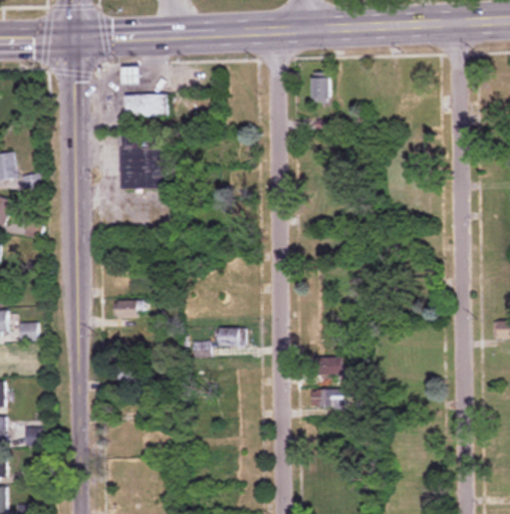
[(120,67),(140,66),(141,84),(121,85),(120,67)]
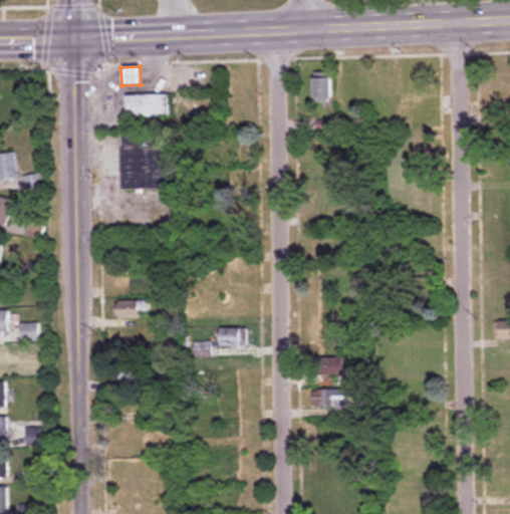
[(310,76),(310,102),(327,102),(327,76),(310,76)]
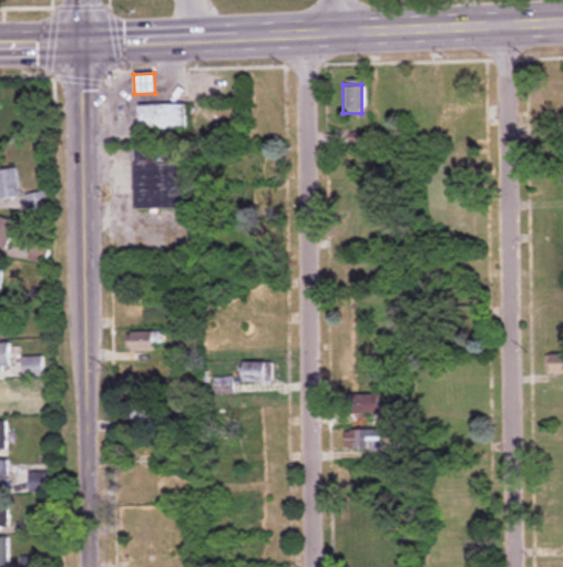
[(137,130),(136,104),(183,103),(184,129),(137,130)]
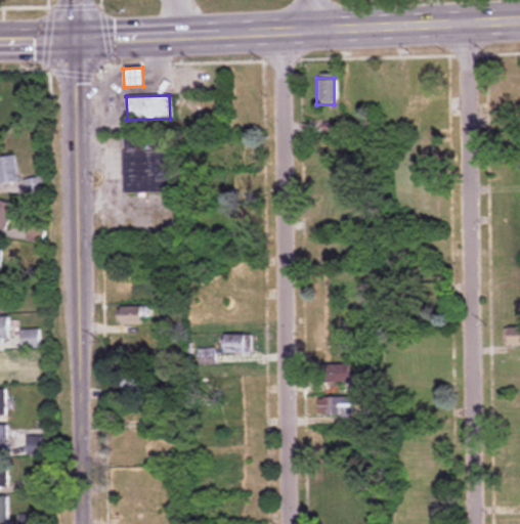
[(122,135),(167,134),(168,191),(122,192),(122,135)]
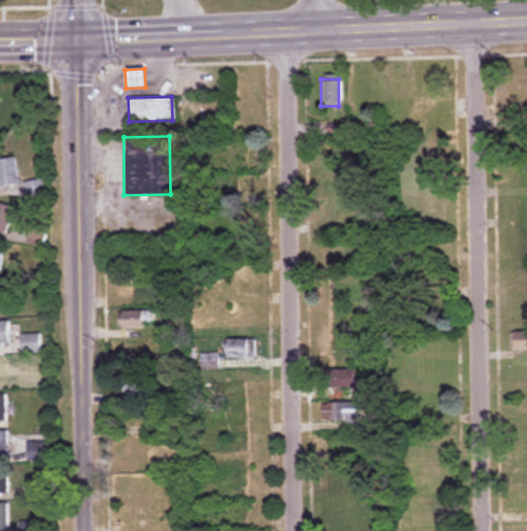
[(0,186),(15,187),(15,160),(0,159),(0,186)]
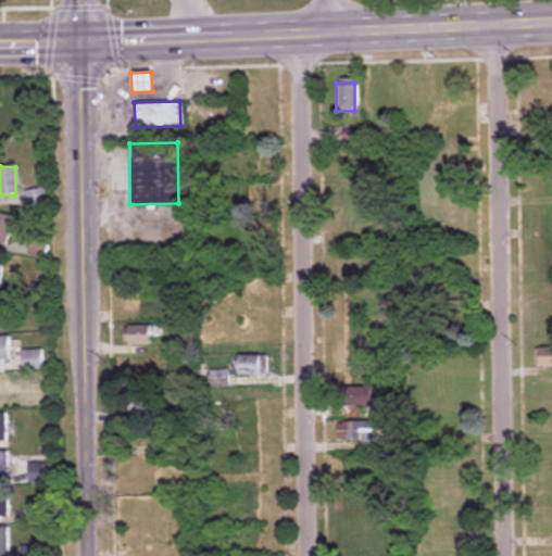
[(42,205),(41,190),(24,190),(24,205),(42,205)]
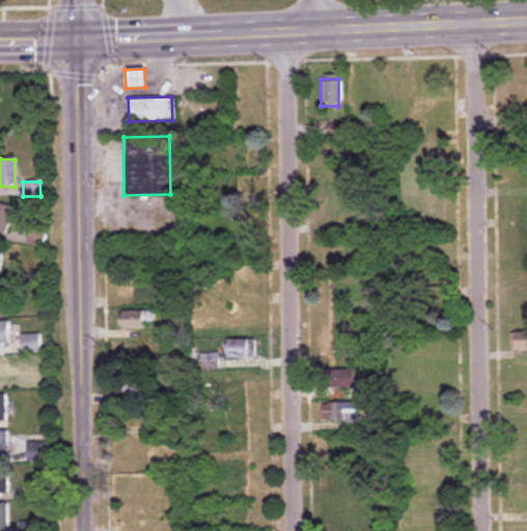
[(0,232),(4,233),(12,208),(0,203),(0,232)]
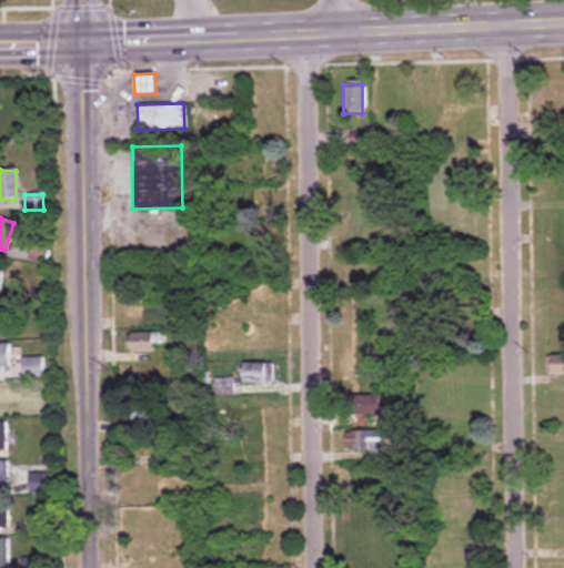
[(241,243),(260,243),(260,224),(241,224),(241,243)]
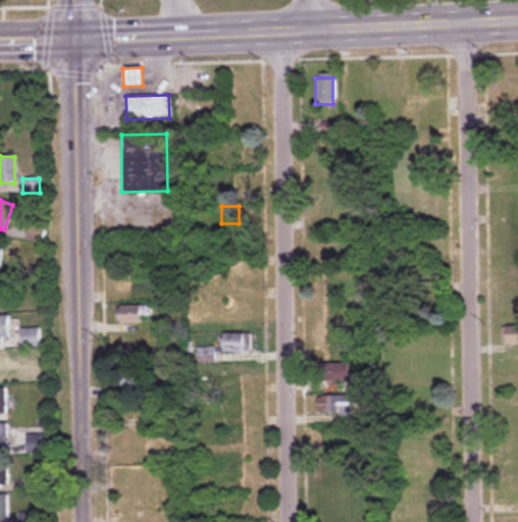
[(39,241),(38,227),(26,228),(27,241),(39,241)]
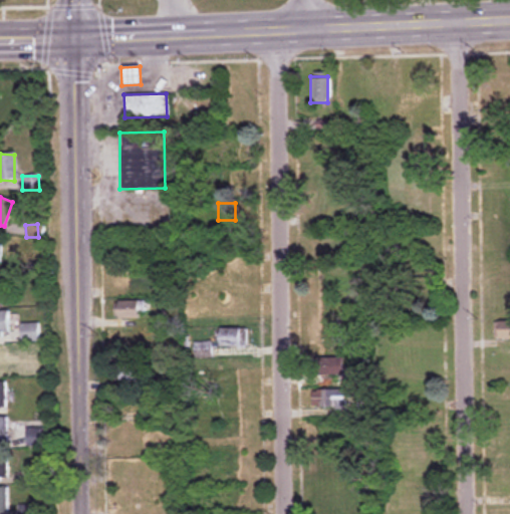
[(141,300),(116,300),(116,317),(141,317),(141,300)]
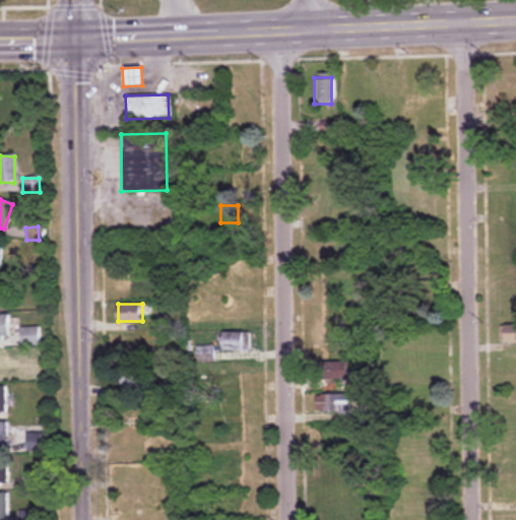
[(498,343),(515,342),(515,325),(498,325),(498,343)]
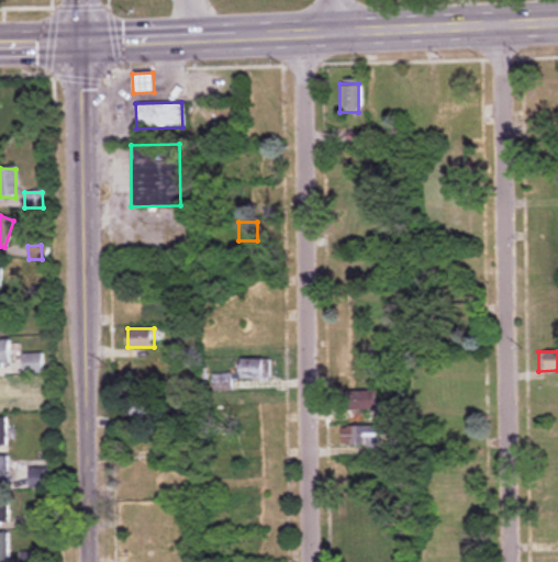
[(365,356),(338,356),(338,374),(365,374),(365,356)]
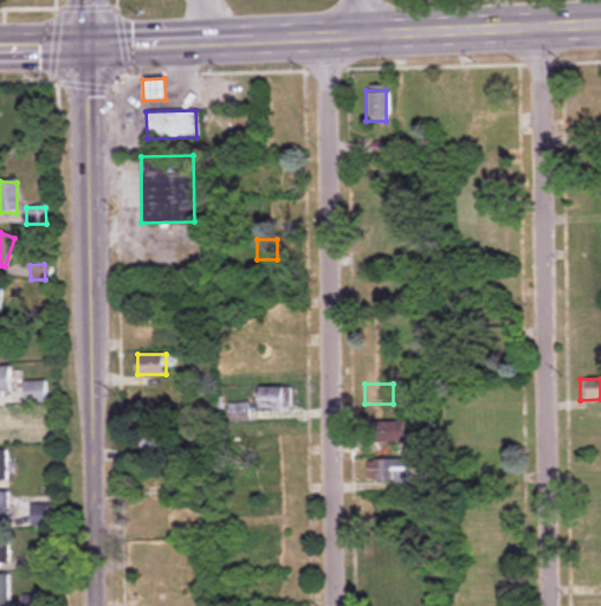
[(289,387),(259,387),(259,410),(289,410),(289,387)]
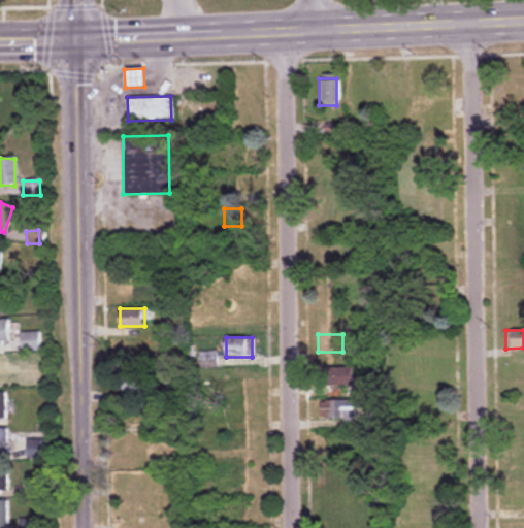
[(352,367),(322,367),(322,386),(352,386),(352,367)]
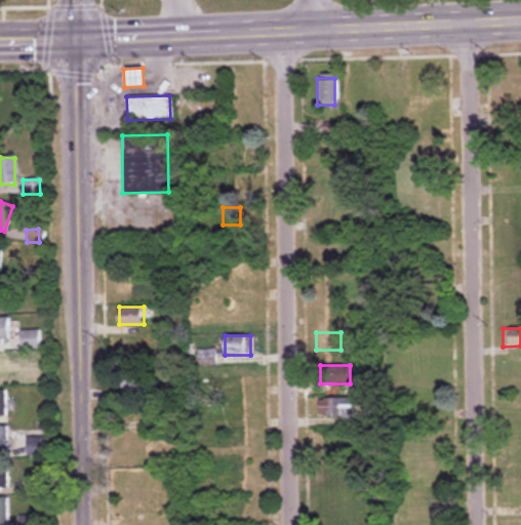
[(147,390),(147,371),(116,371),(116,390),(147,390)]
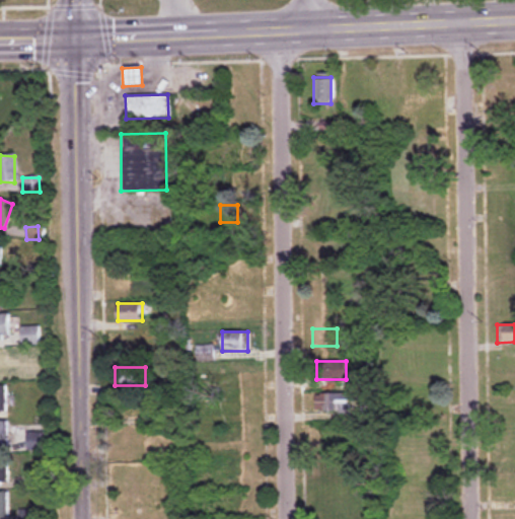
[(348,392),(317,392),(317,412),(348,412),(348,392)]
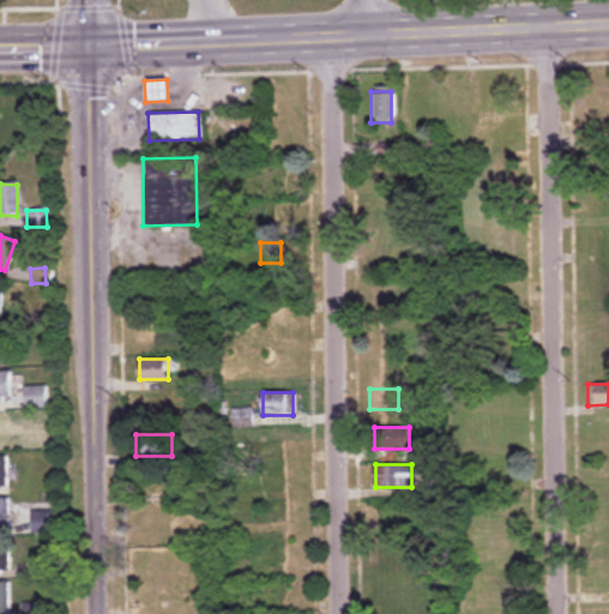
[(406,560),(406,540),(375,540),(375,560),(406,560)]
